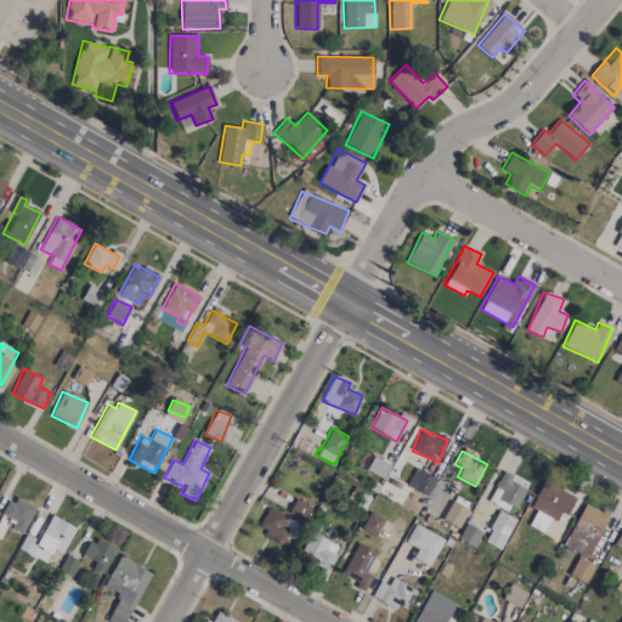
[(366,470),(383,478),(389,463),(373,456),(366,470)]
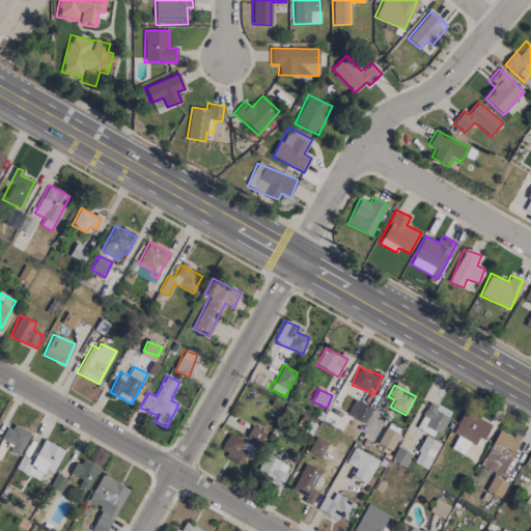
[(346,414),(364,423),(372,408),(355,399),(346,414)]
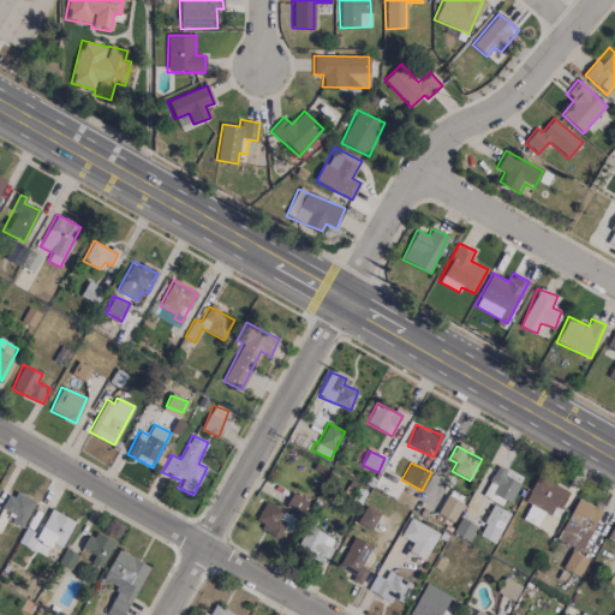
[(505,507),(520,476),(497,465),(482,496),(505,507)]
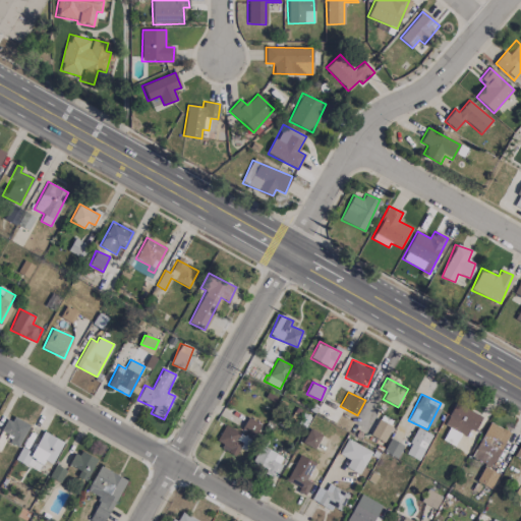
[(469,438),(479,415),(454,403),(444,425),(469,438)]
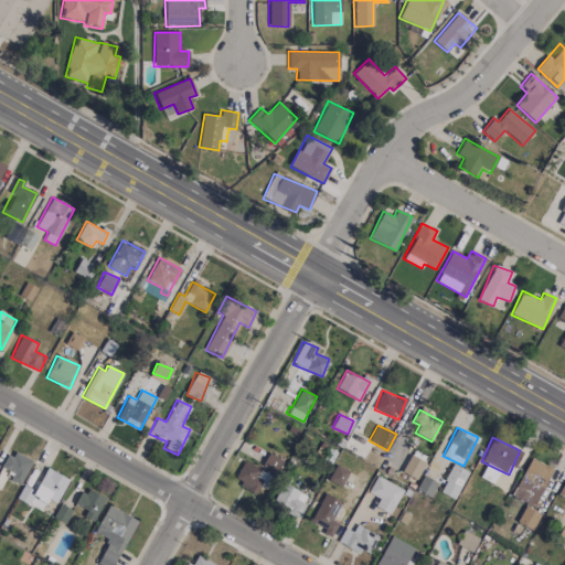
[(10,479),(20,484),(32,461),(11,450),(2,468),(13,473),(10,479)]
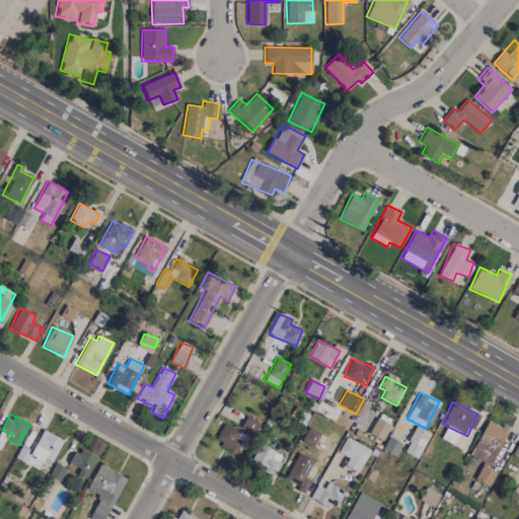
[(240,427),(253,435),(260,424),(246,416),(240,427)]
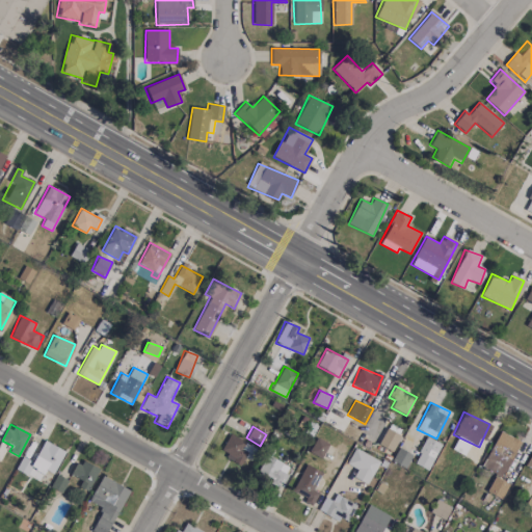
[(400,435),(387,428),(377,445),(391,452),(400,435)]
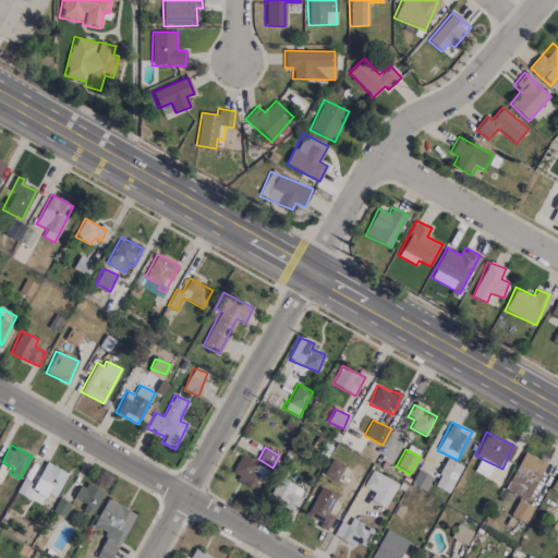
[(526,500),(545,462),(523,451),(505,489),(526,500)]
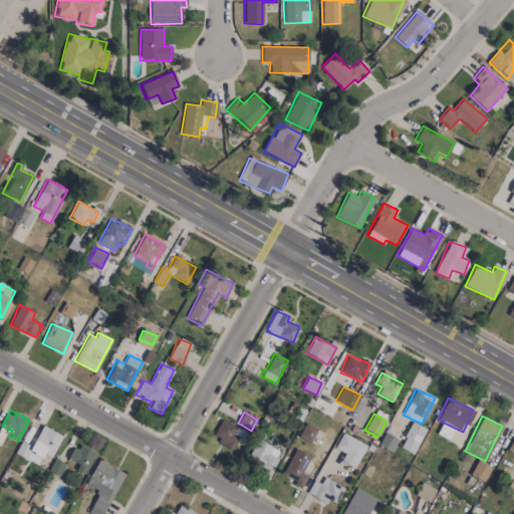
[(236,430),(238,428),(222,419),(212,438),(233,449),(242,433),(236,430)]
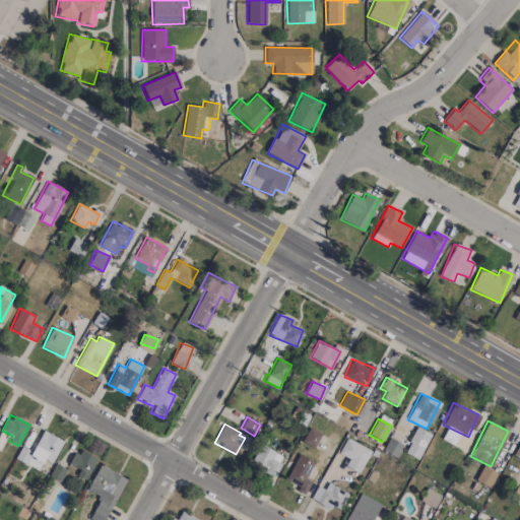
[(302,442),(314,448),(321,434),(309,428),(302,442)]
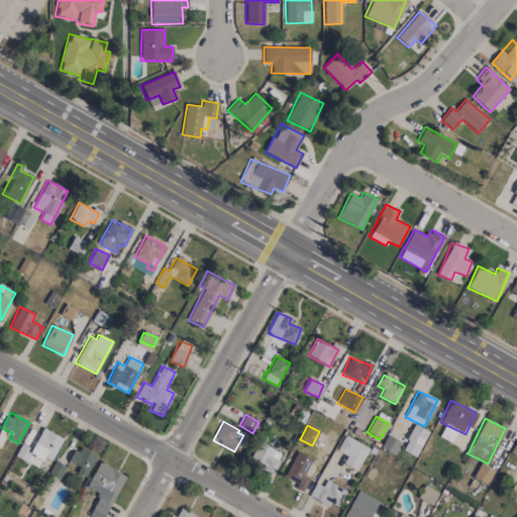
[(416,457),(428,431),(414,425),(402,450),(416,457)]
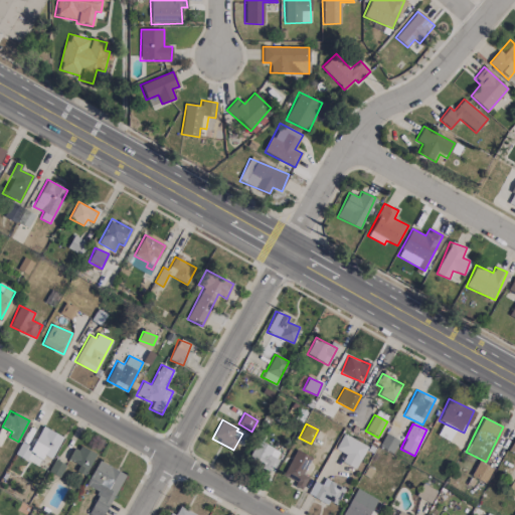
[(62,437),(41,426),(32,448),(21,442),(15,455),(37,466),(42,455),(51,459),(62,437)]
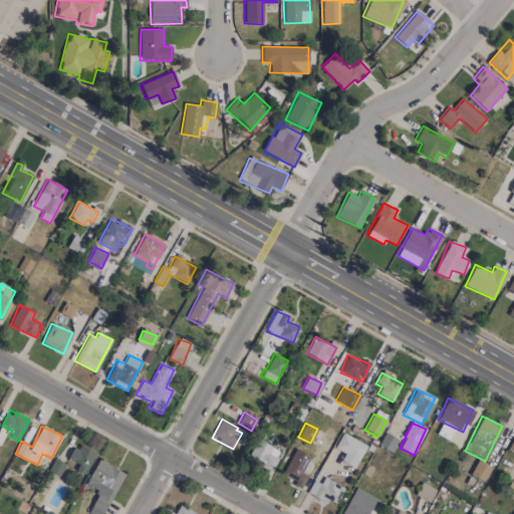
[(392,452),(398,439),(383,433),(378,447),(392,452)]
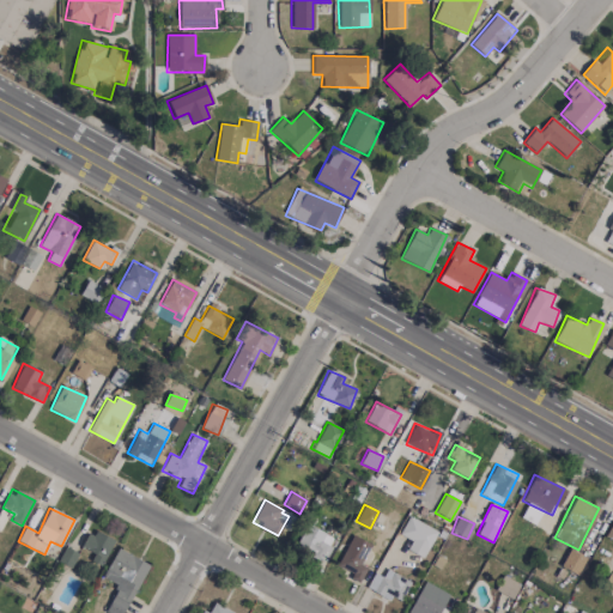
[(407,550),(424,558),(436,530),(407,517),(399,535),(411,540),(407,550)]
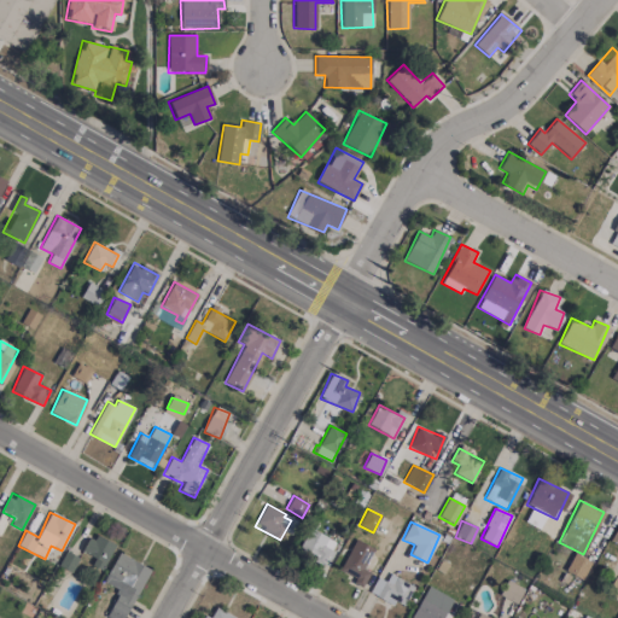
[(312,561),(326,567),(338,542),(308,529),(299,548),(314,554),(312,561)]
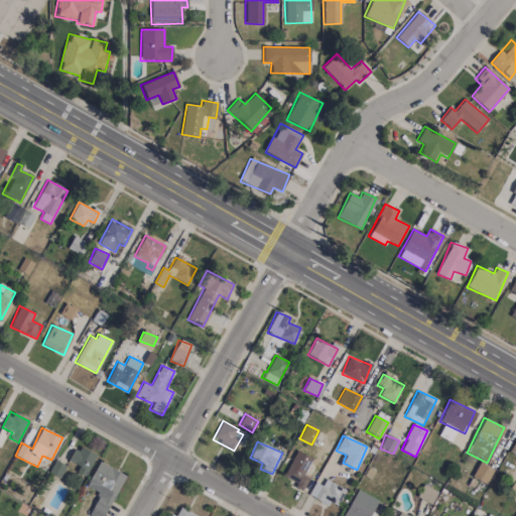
[(68,461),(79,466),(76,472),(85,477),(95,456),(75,445),(68,461)]
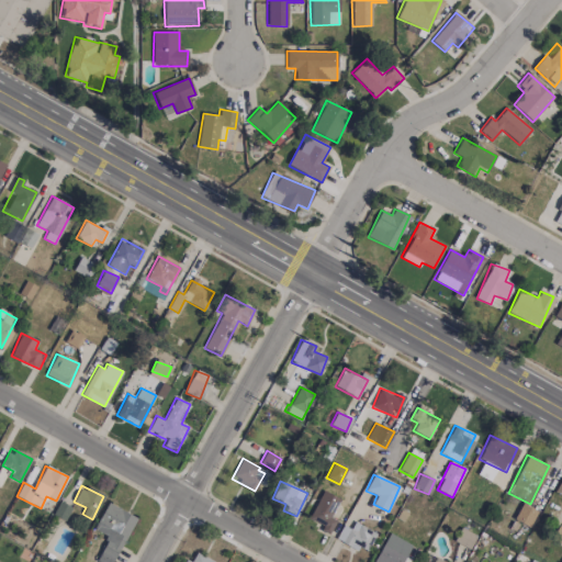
[(336,520),(330,518),(339,498),(322,491),(308,521),(330,531),(336,520)]
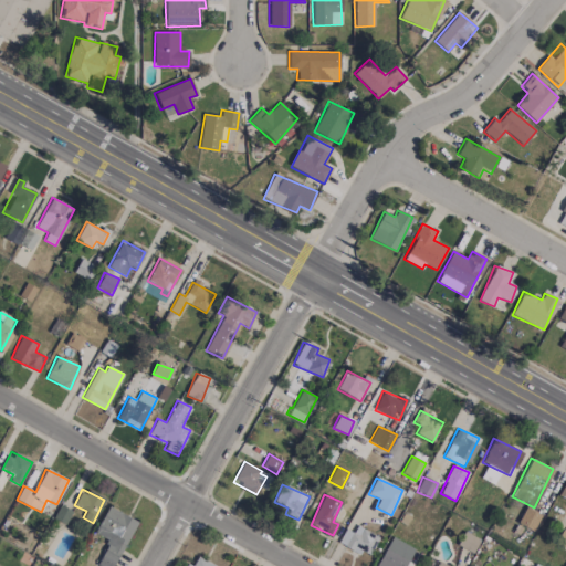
[(97,565),(115,565),(136,519),(106,506),(95,534),(108,540),(97,565)]
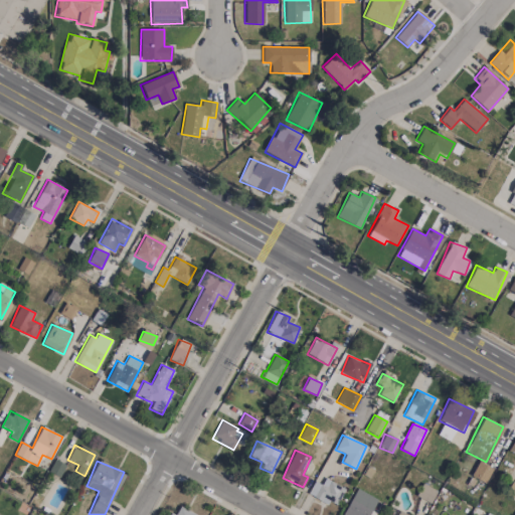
[(485,483),(493,469),(479,461),(471,475),(485,483)]
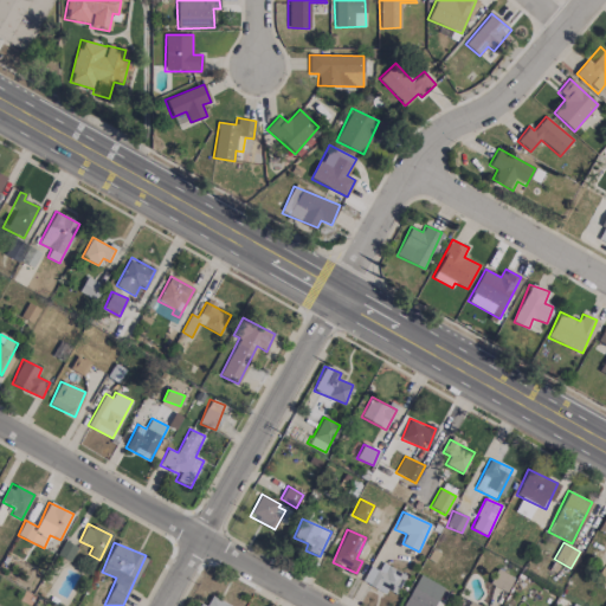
[(379,571),(368,566),(362,582),(395,595),(405,573),(381,563),(379,571)]
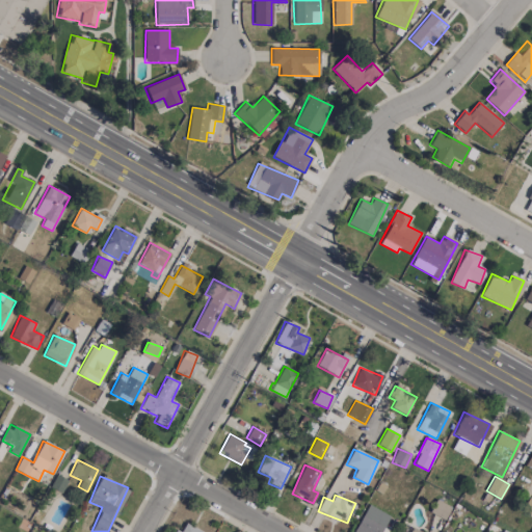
[(444,520),(451,508),(436,500),(430,512),(444,520)]
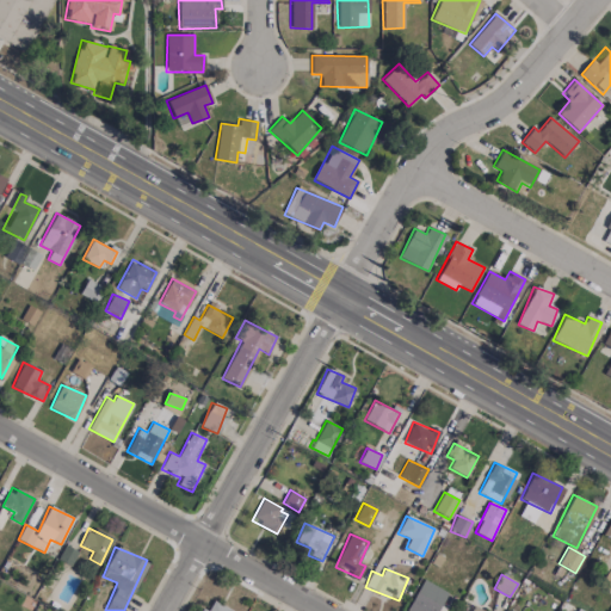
[(437,610),(446,591),(421,579),(406,610),(437,610)]
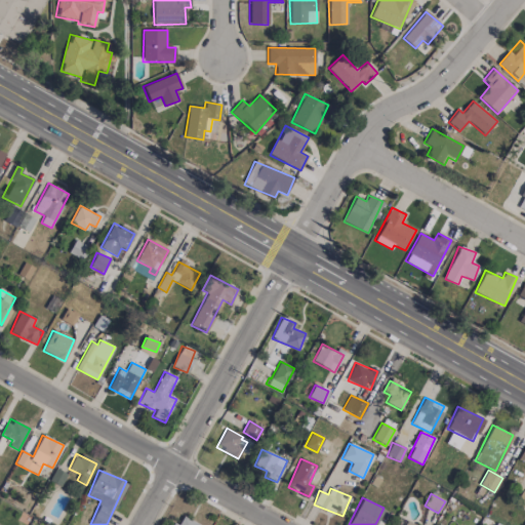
[(170,524),(197,524),(198,524),(183,516),(177,524),(172,522),(170,524)]
